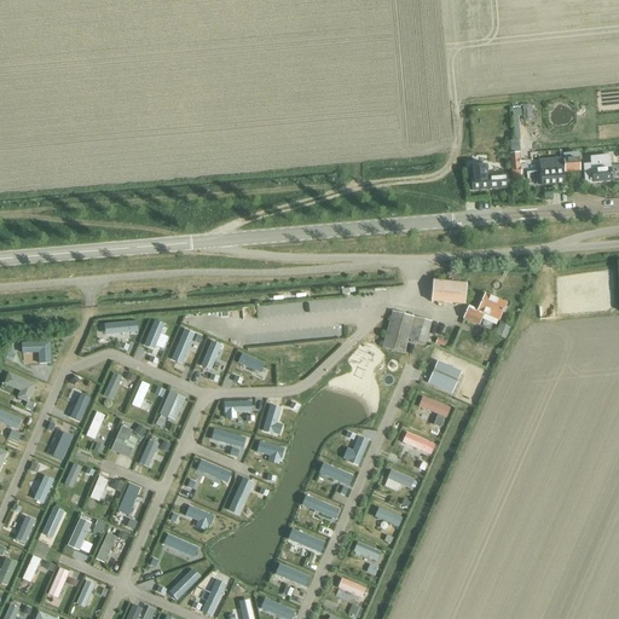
[(509,154),(512,177),(521,177),(519,152),(509,154)]
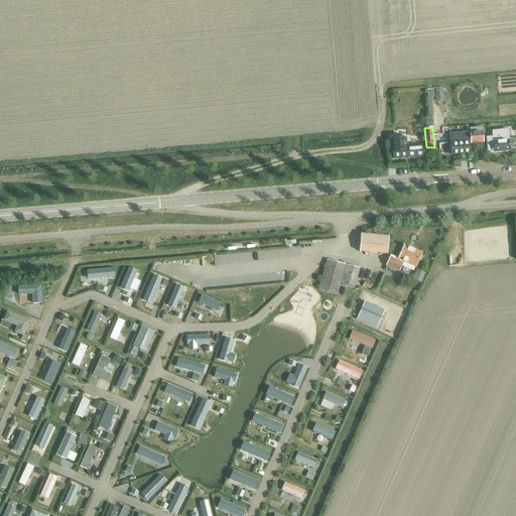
[(492,139),(487,140),(488,142),(489,153),(511,151),(510,137),(509,137),(508,130),(491,132),(492,139)]
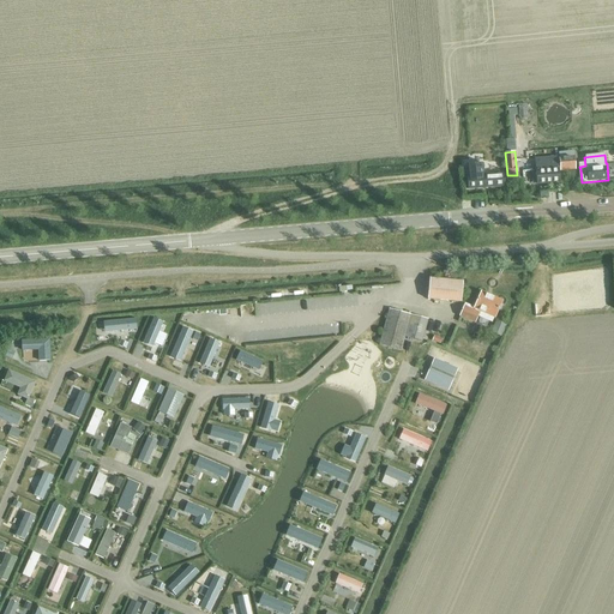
[(559,158),(560,172),(575,170),(573,157),(559,158)]
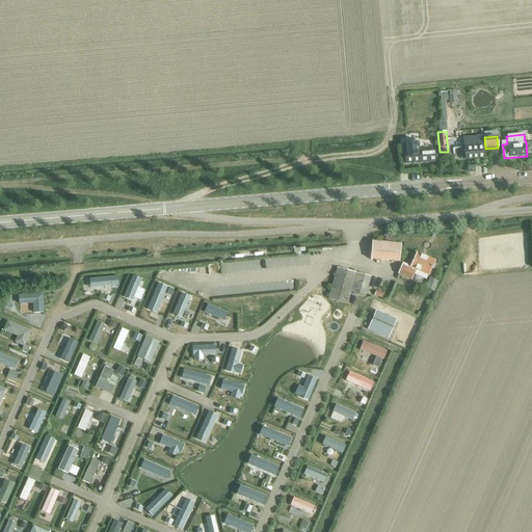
[(463,139),(464,160),(485,159),(484,137),(463,139)]
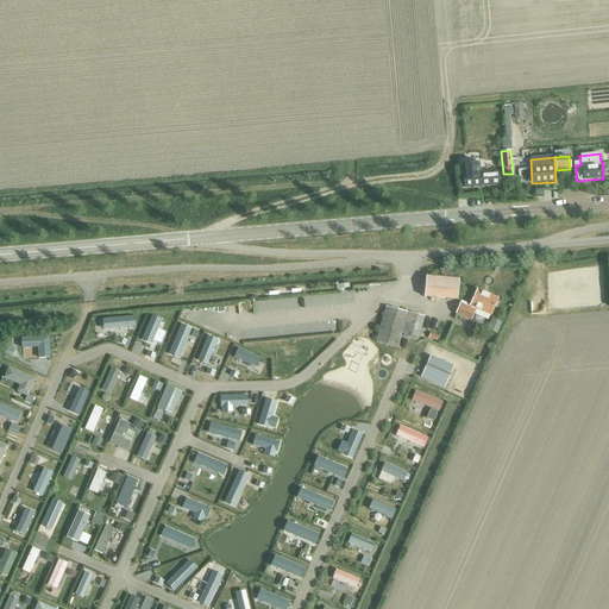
[(479,169),(478,169),(478,163),(462,165),(463,171),(464,189),(500,186),(498,174),(479,175),(479,169)]
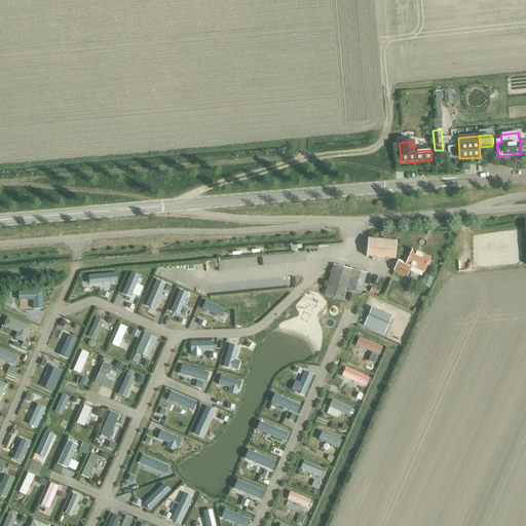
[(366,257),(395,259),(397,241),(367,239),(366,257)]
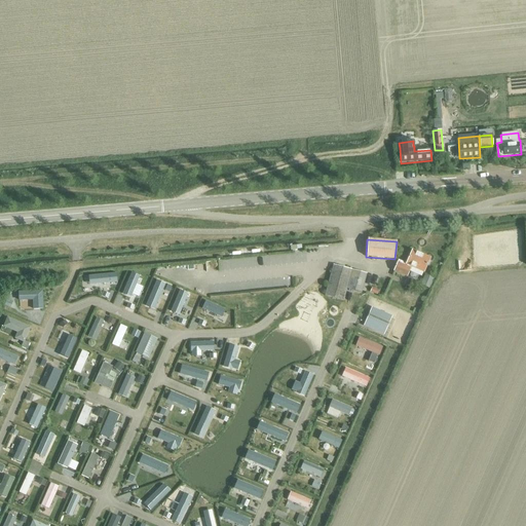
[(410,267),(423,272),(429,258),(412,251),(406,264),(398,260),(393,271),(406,276),(410,267)]
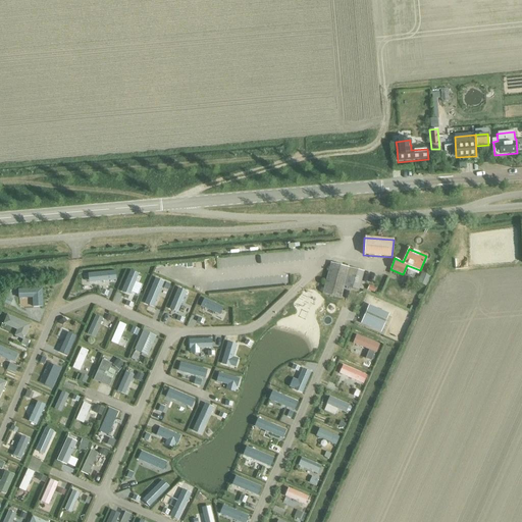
[(344,286),(358,291),(363,272),(330,263),(322,294),(341,299),(344,286)]
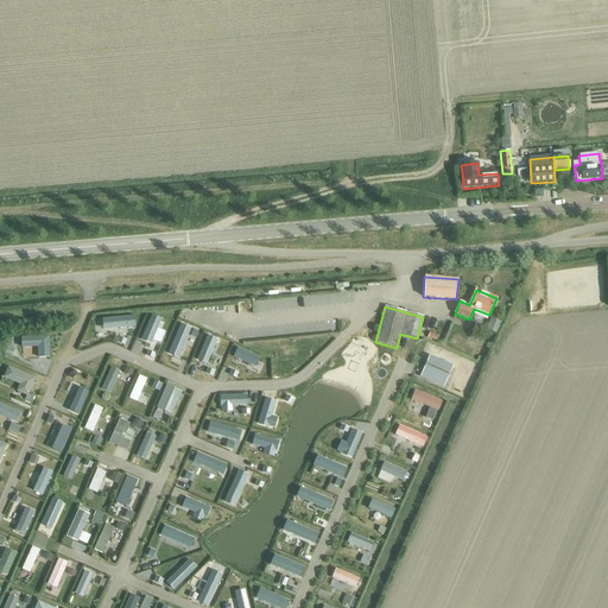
[(480,334),(486,318),(475,315),(469,330),(480,334)]
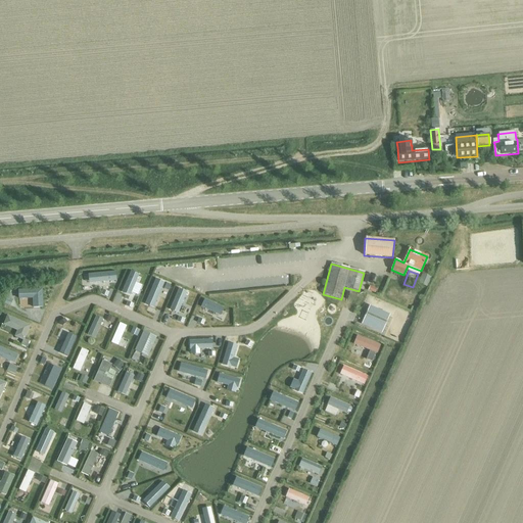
[(376,292),(373,300),(394,308),(397,299),(376,292)]
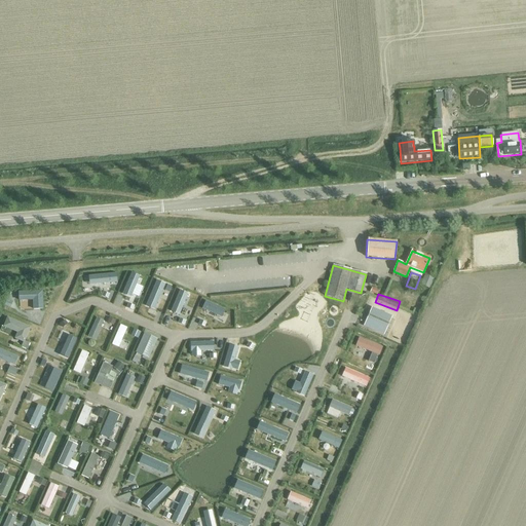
[(17,331),(28,335),(34,318),(9,308),(5,318),(21,325),(17,331)]
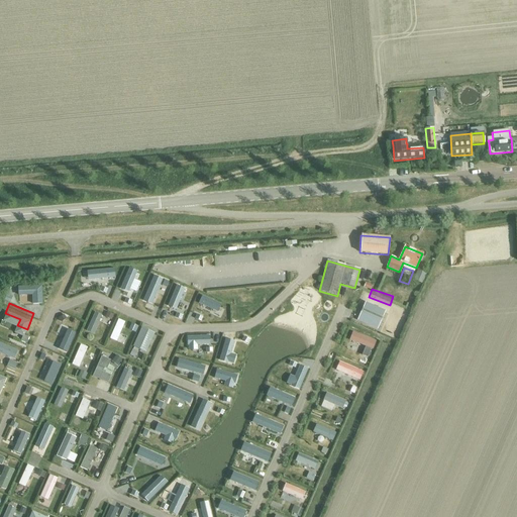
[(314,336),(321,321),(316,319),(309,334),(314,336)]
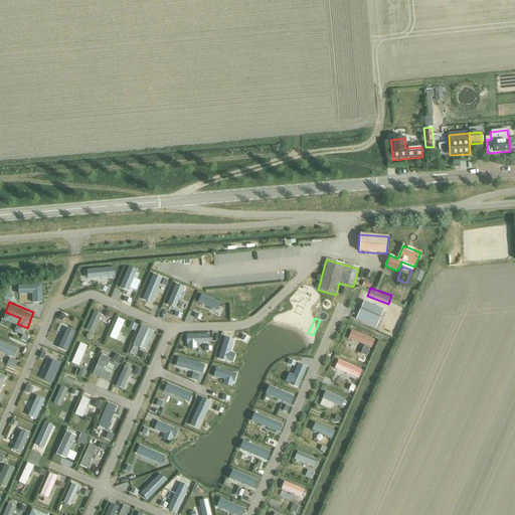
[(118,319),(109,338),(116,340),(124,321),(118,319)]
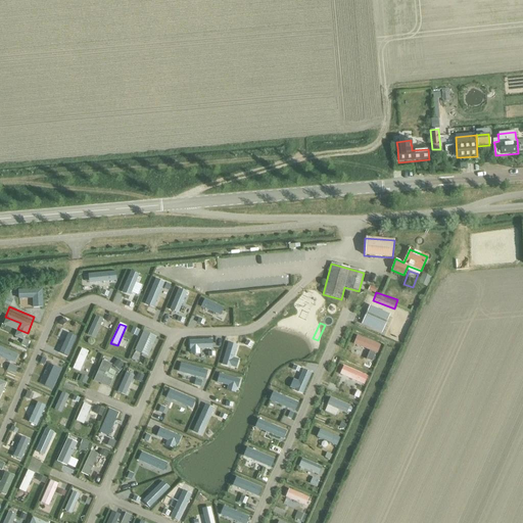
[(63,345),(73,348),(79,327),(70,325),(63,345)]
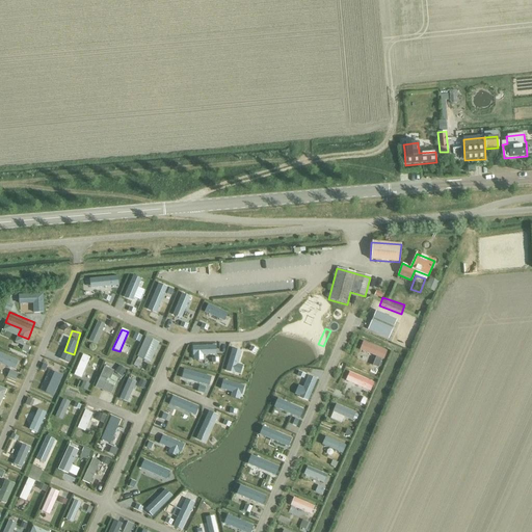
[(366,333),(362,342),(388,352),(391,343),(366,333)]
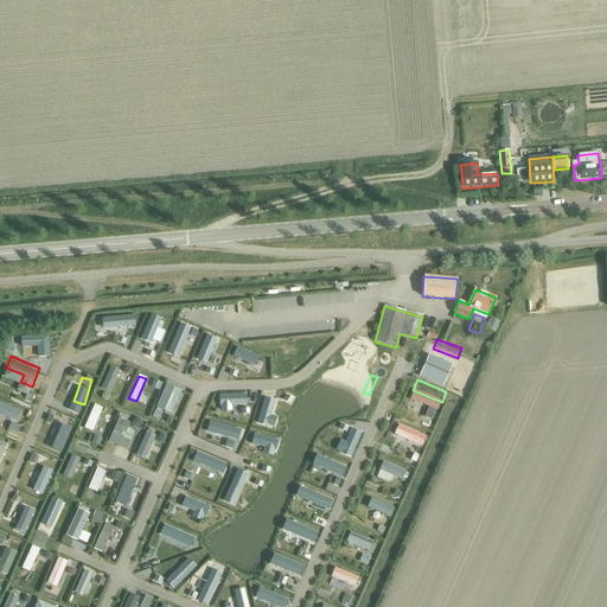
[(154,381),(151,388),(159,391),(161,384),(154,381)]
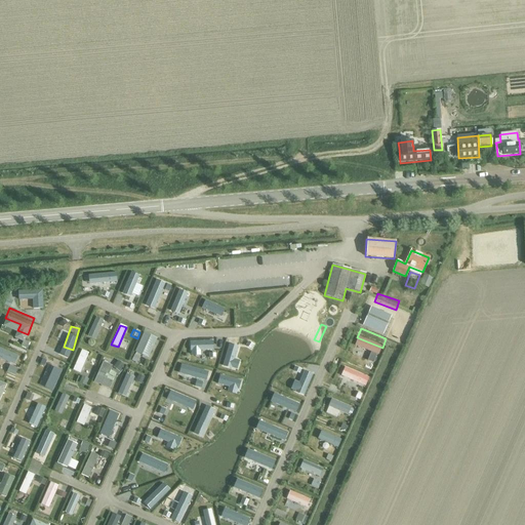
[(144,333),(134,352),(148,358),(156,339),(144,333)]
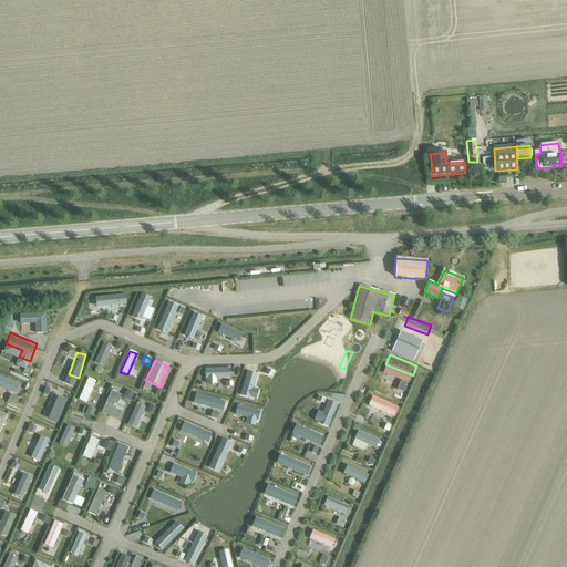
[(0,368),(0,384),(11,388),(9,395),(20,398),(22,390),(21,390),(23,379),(16,378),(17,371),(0,368)]
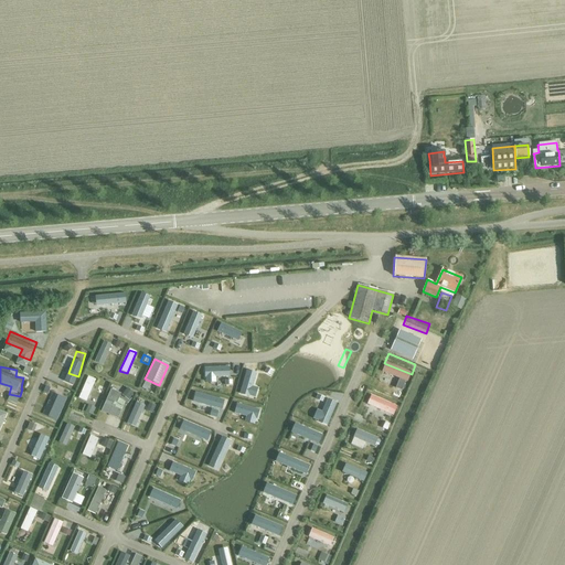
[(83,386),(89,390),(97,376),(91,373),(83,386)]
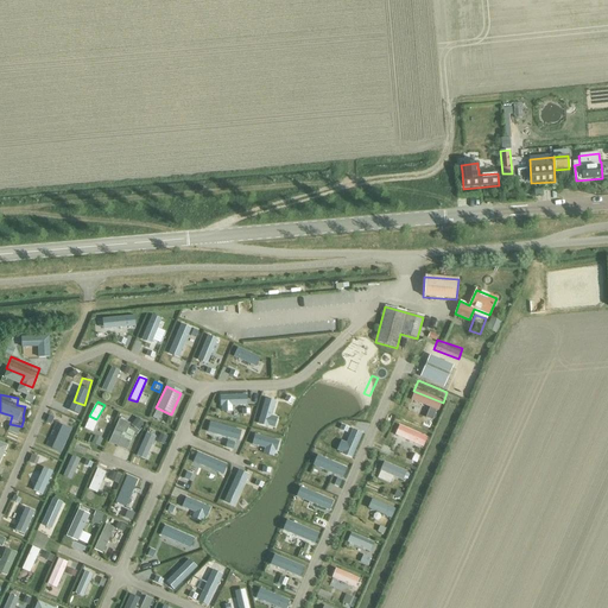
[(103,410),(112,413),(114,406),(107,403),(103,410)]
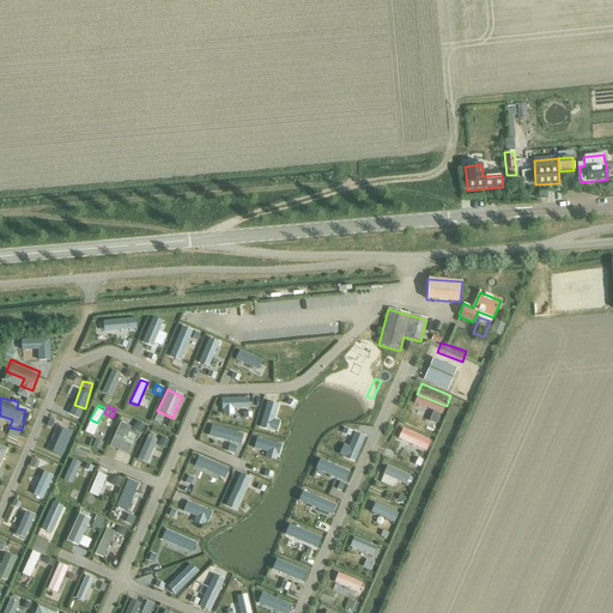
[(68,442),(79,418),(68,414),(59,438),(68,442)]
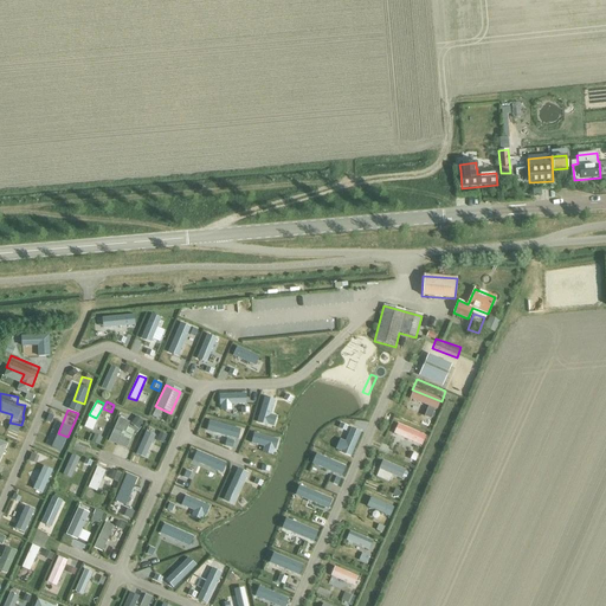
[(416,431),(420,423),(399,412),(395,421),(416,431)]
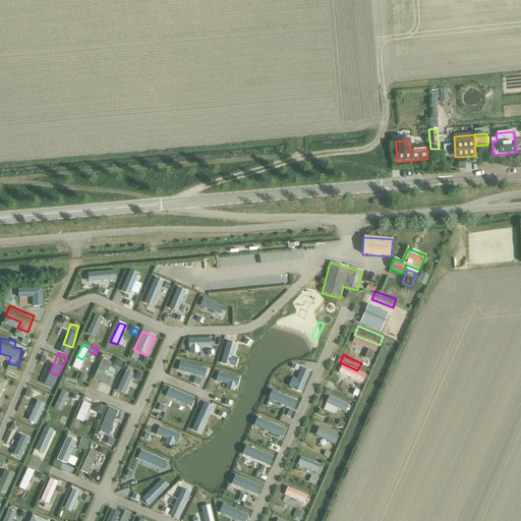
[(102,359),(93,380),(108,386),(111,379),(103,375),(105,371),(107,372),(111,363),(102,359)]
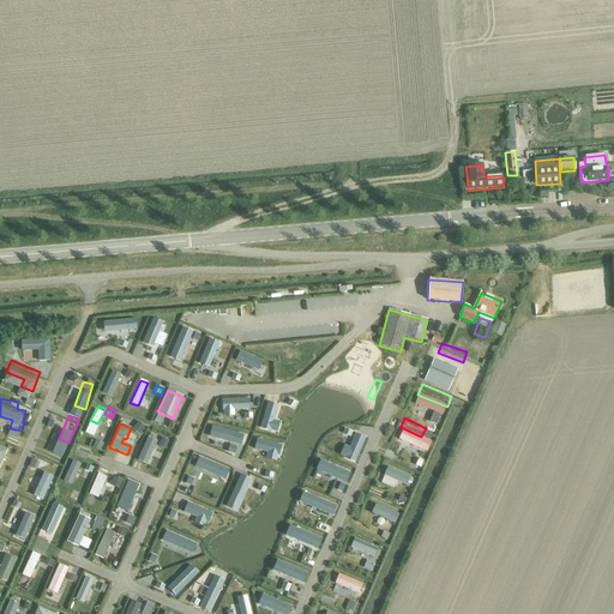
[(140,423),(134,432),(142,437),(146,428),(140,423)]
